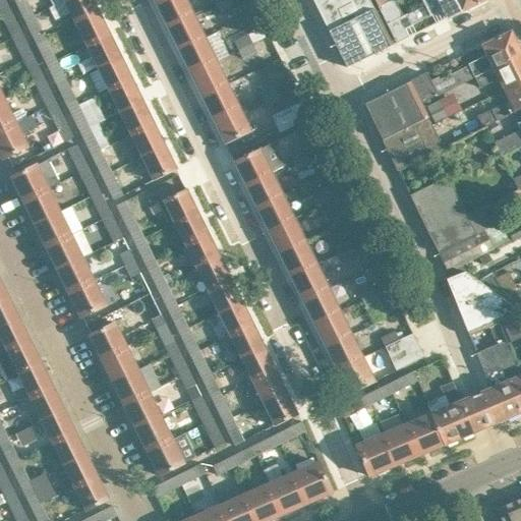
[(0,0),(0,14),(11,9),(6,0),(0,0)]
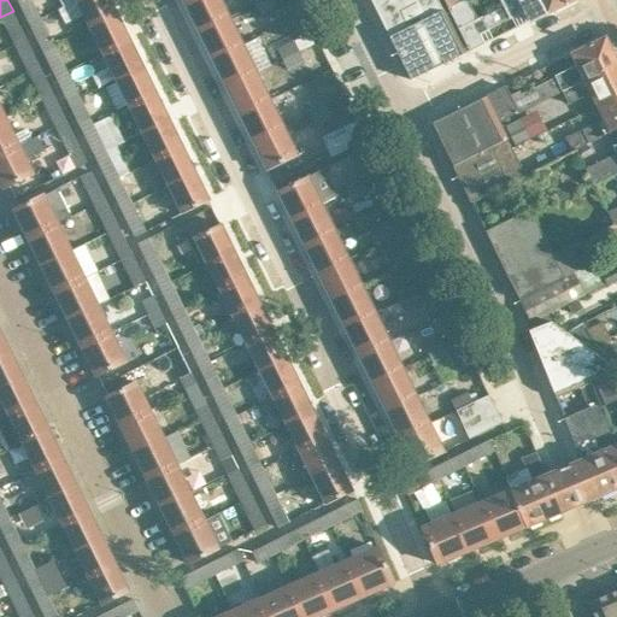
[(117,13),(110,0),(76,0),(63,6),(59,9),(65,22),(83,15),(89,27),(117,13)]
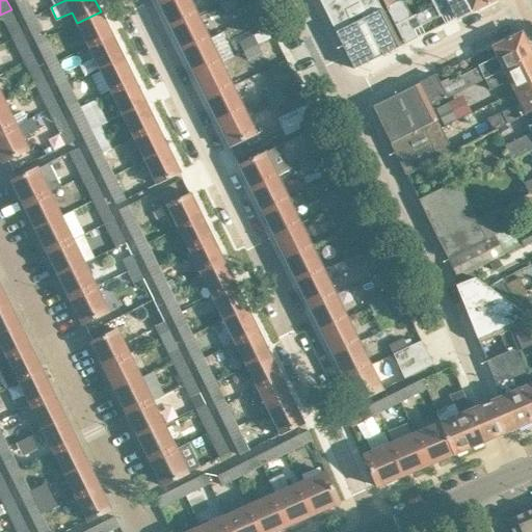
[(167,0),(160,4),(171,28),(197,15),(190,0),(167,0)]
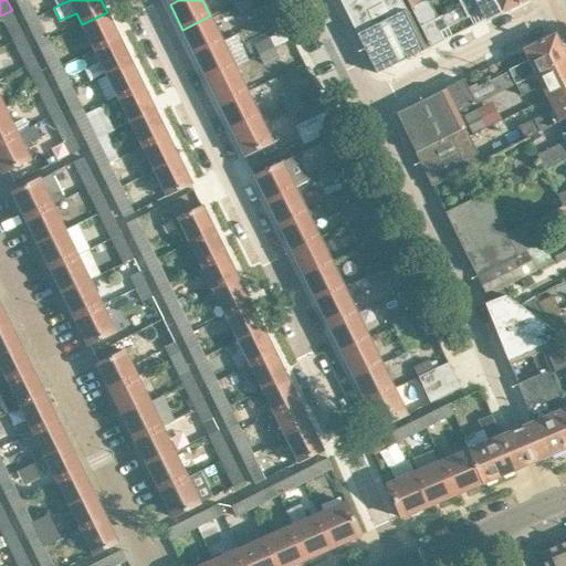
[(274,1),(273,0),(242,0),(234,4),(239,13),(253,6),(255,10),(274,1)]
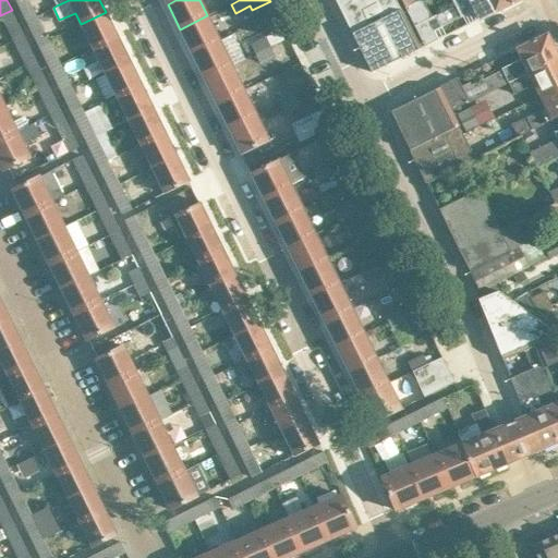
[(395,0),(335,0),(352,33),(400,9),(395,0)]
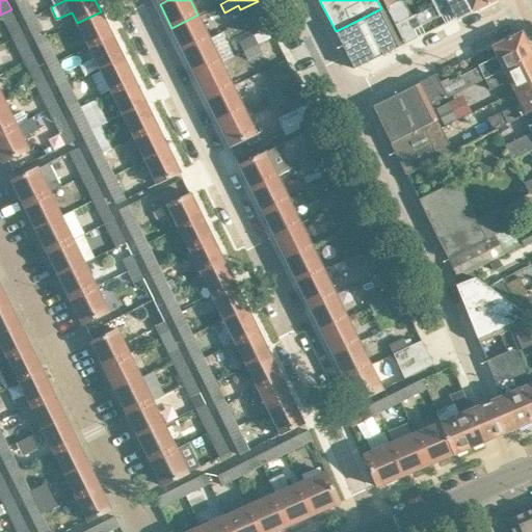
[(398,0),(398,1),(386,6),(388,10),(394,23),(407,17),(398,0)]
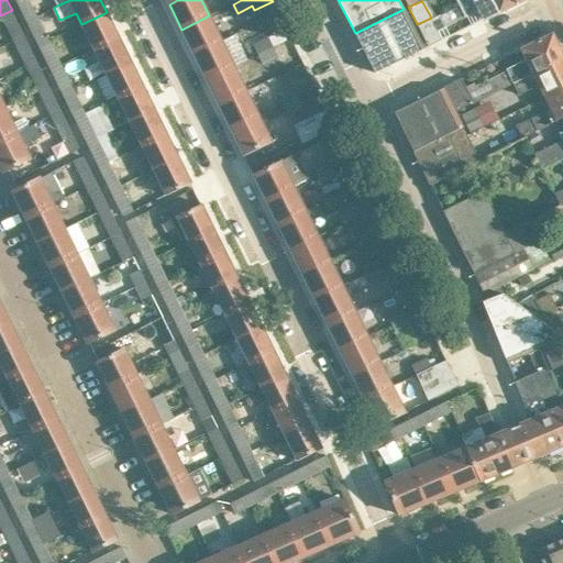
[(466,0),(459,4),(439,14),(445,28),(465,18),(466,17),(478,11),(483,20),(499,12),(520,1),(521,0),(466,0)]
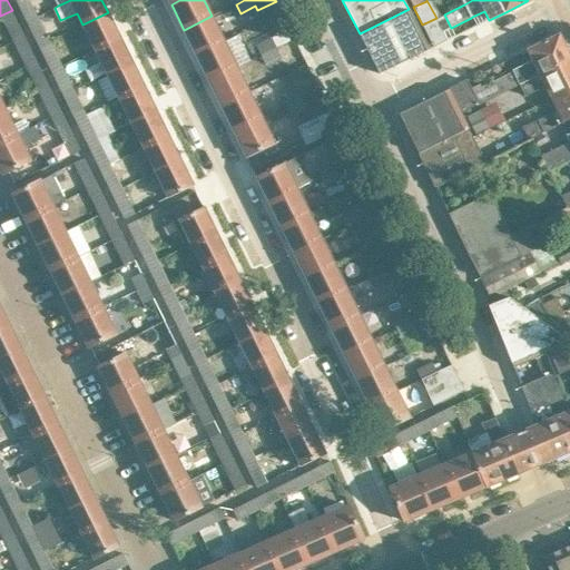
[(409,9),(360,33),(380,75),(429,50),(409,9)]
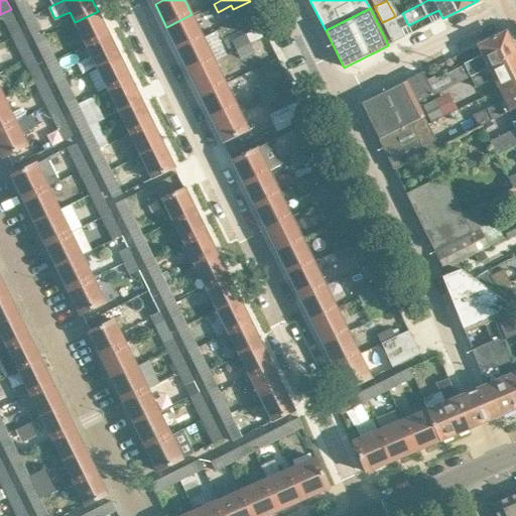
[(0,14),(0,15),(11,38),(23,32),(11,9),(0,14)]
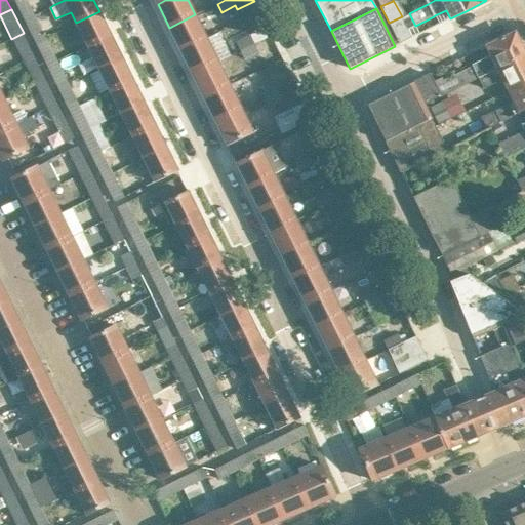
[(76,23),(87,45),(111,34),(99,11),(76,23)]
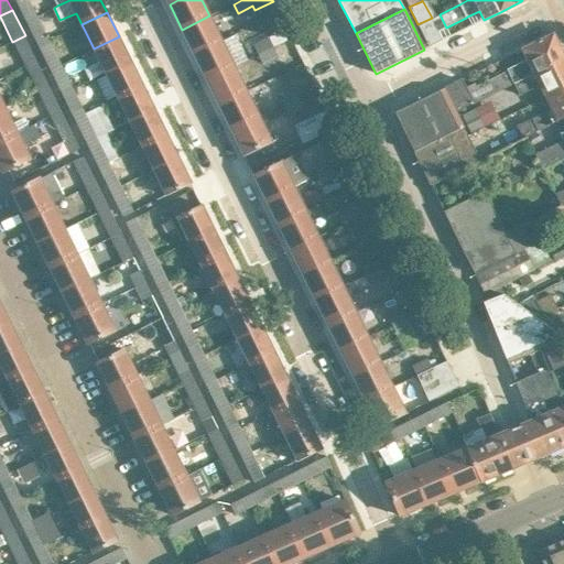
[(432,18),(418,24),(429,47),(443,40),(438,32),(446,28),(440,14),(432,18)]
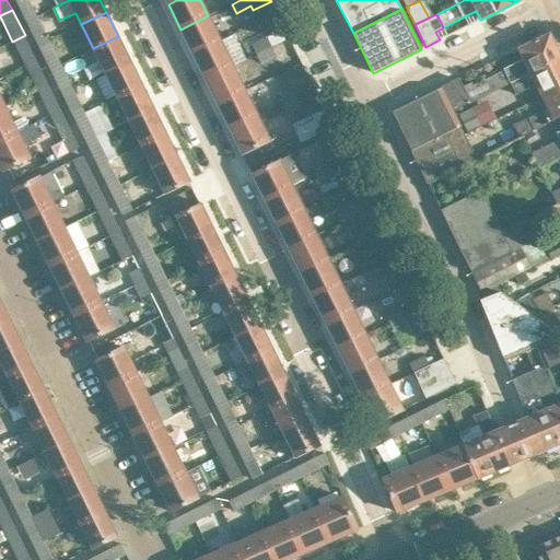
[(181,30),(193,55),(221,41),(208,15),(181,30)]
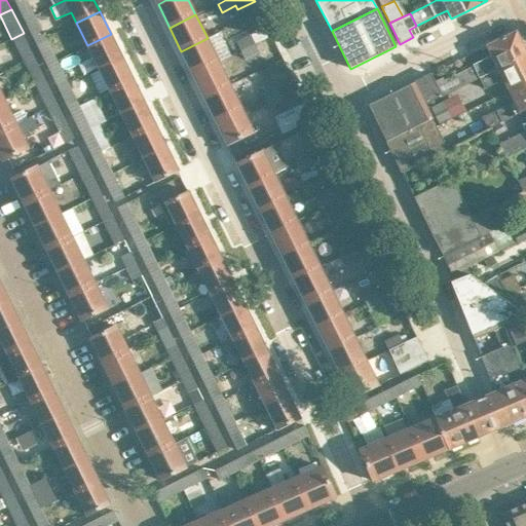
[(40,26),(30,31),(35,41),(46,37),(40,26)]
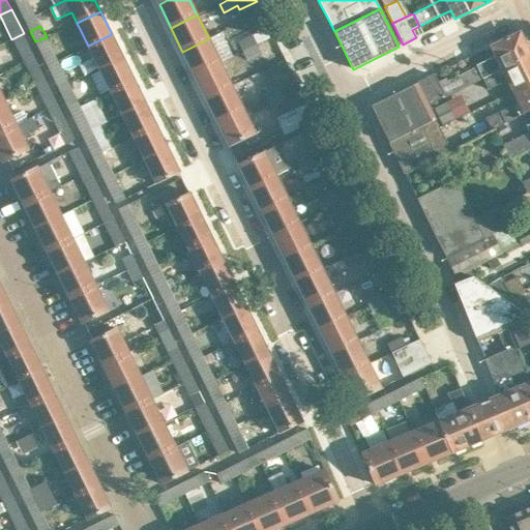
[(11,39),(24,63),(35,57),(24,33),(11,39)]
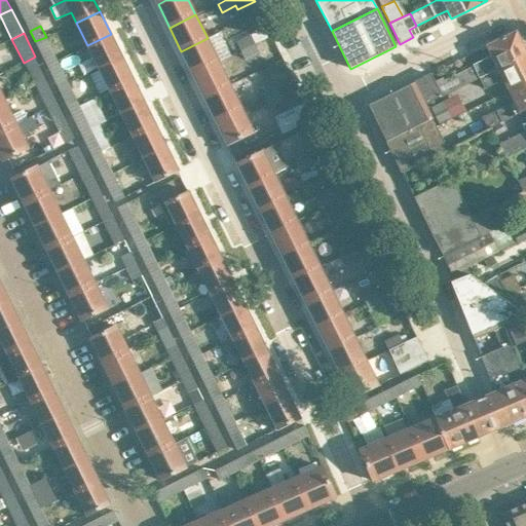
[(87,45),(99,69),(122,57),(111,34),(87,45)]
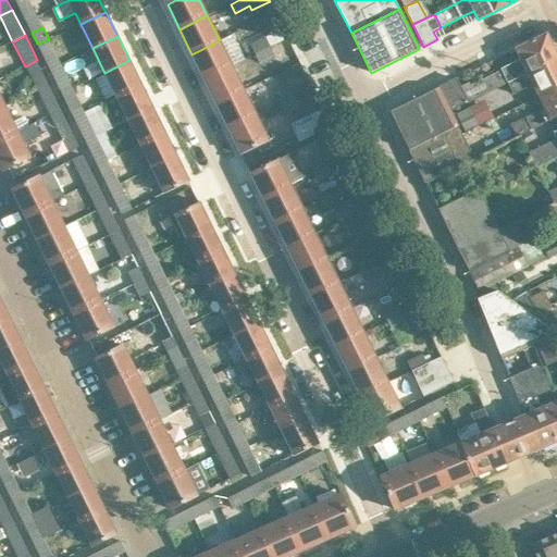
[(294,51),(286,36),(270,44),(277,59),(294,51)]
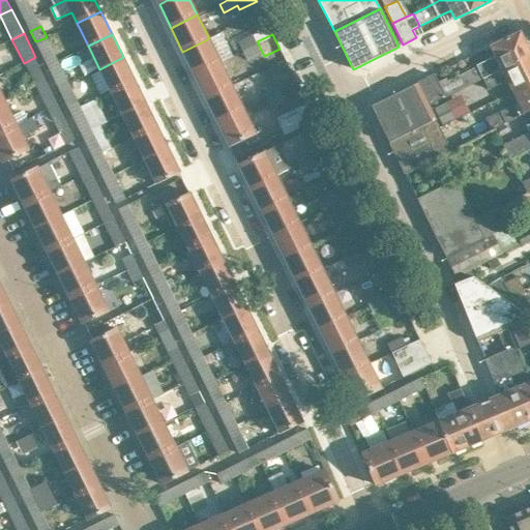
[(242,51),(257,45),(253,35),(238,42),(242,51)]
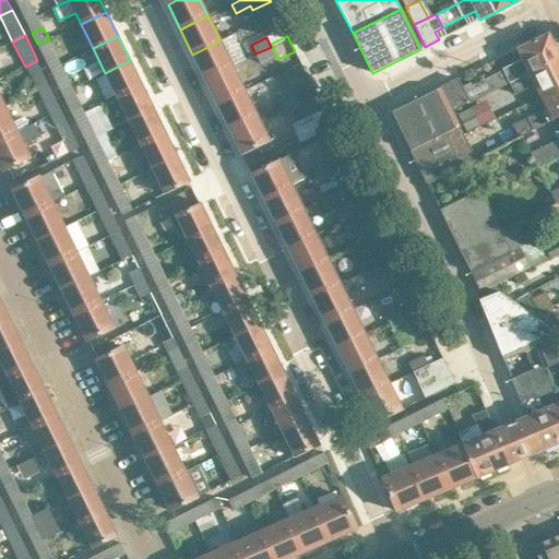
[(458,79),(440,87),(451,110),(510,83),(510,82),(558,58),(558,57),(550,39),(544,37),(535,40),(516,50),(522,61),(500,71),(473,85),(472,81),(461,86),(458,79)]
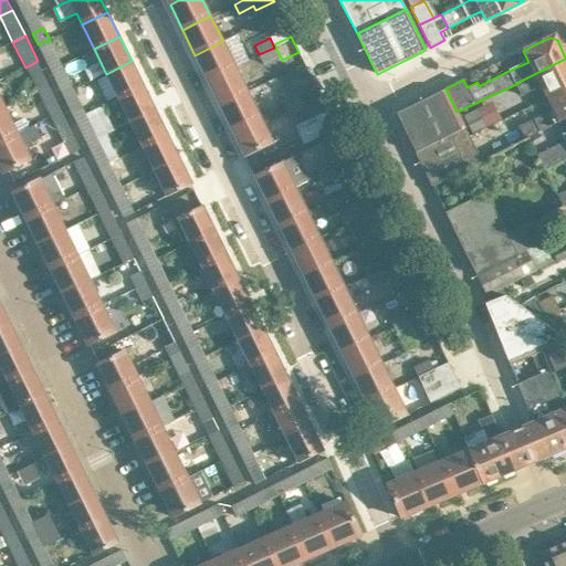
[(50,40),(38,44),(44,58),(55,52),(50,40)]
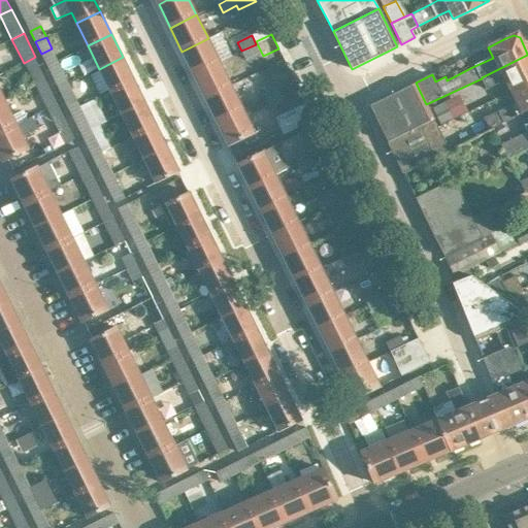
[(182,52),(194,75),(220,62),(208,38),(182,52)]
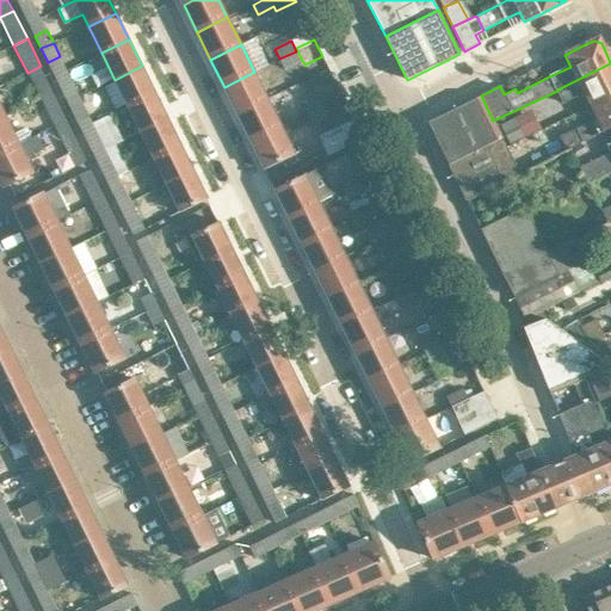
[(296,51),(279,59),(284,68),(300,61),(296,51)]
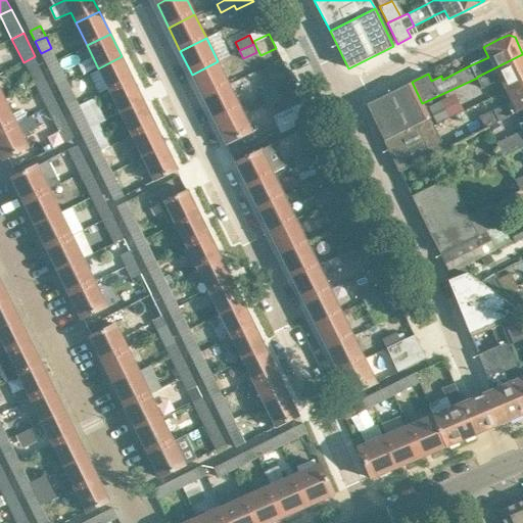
[(522,81),(522,54),(477,77),(477,78),(482,87),(501,78),(507,89),(522,81)]
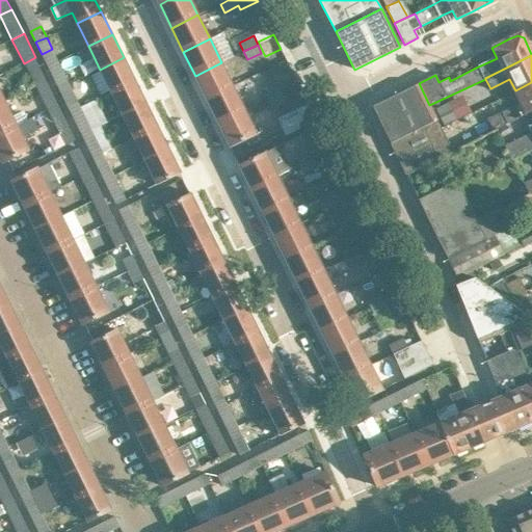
[(24,63),(35,87),(48,81),(35,57),(24,63)]
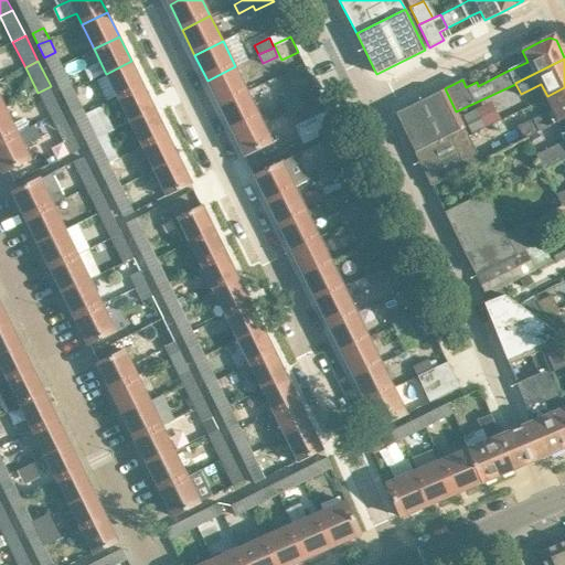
[(107,76),(97,81),(107,102),(117,96),(118,98),(144,86),(131,61),(106,74),(107,76)]
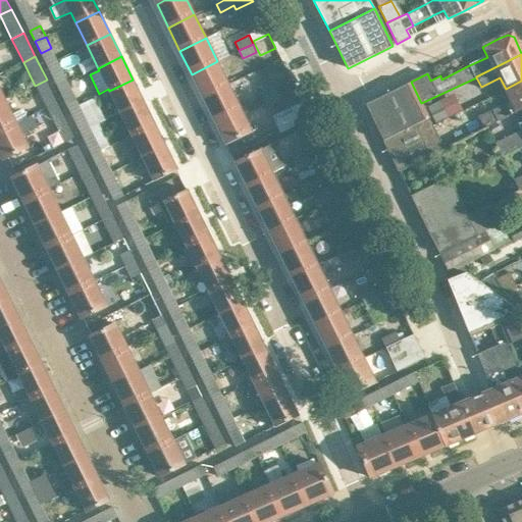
[(68,82),(57,59),(46,64),(57,87),(68,82)]
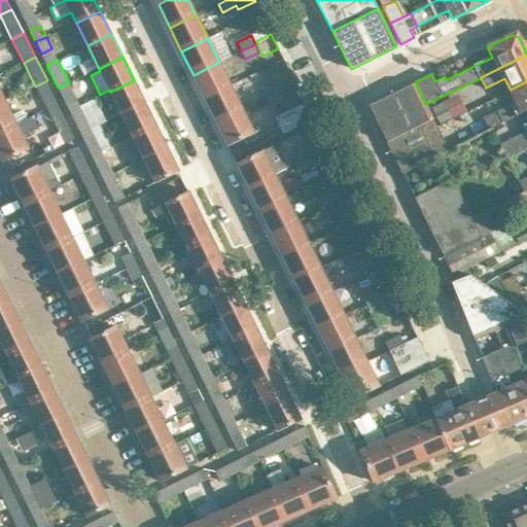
[(219,62),(194,75),(205,99),(231,85),(219,62)]
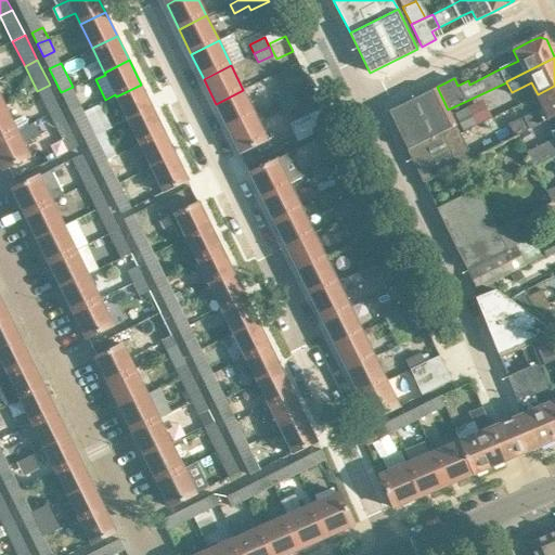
[(37,91),(49,116),(62,110),(50,85),(37,91)]
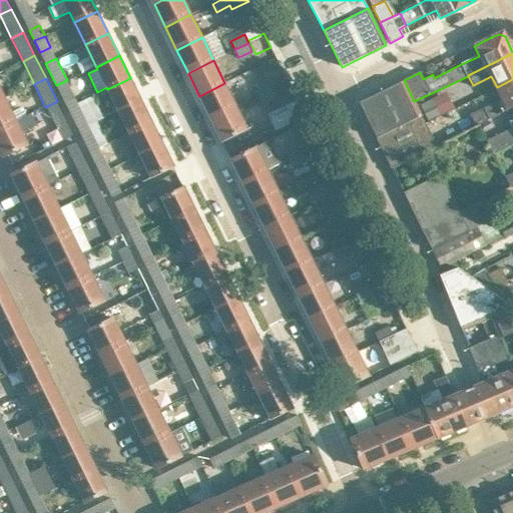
[(107,89),(118,111),(141,100),(130,78),(107,89)]
